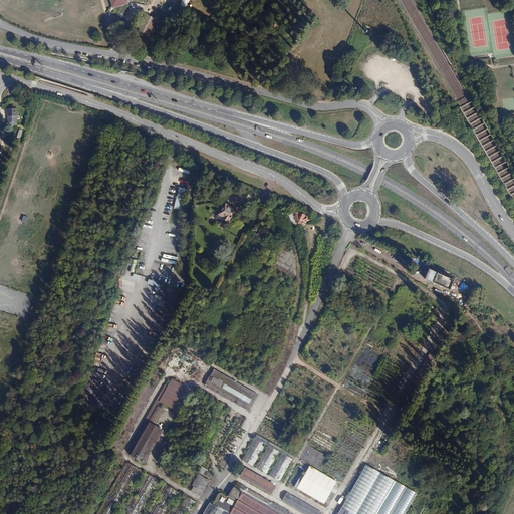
[(157,20),(145,14),(137,30),(148,36),(157,20)]
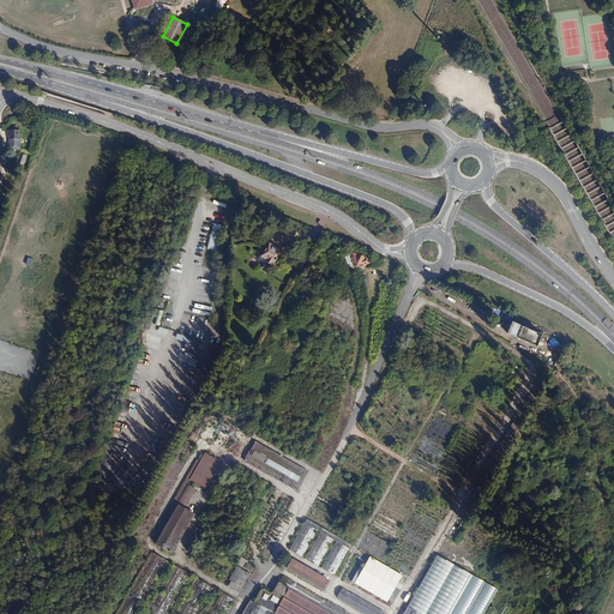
[(10,136),(10,150),(20,150),(20,130),(7,130),(7,136),(10,136)]
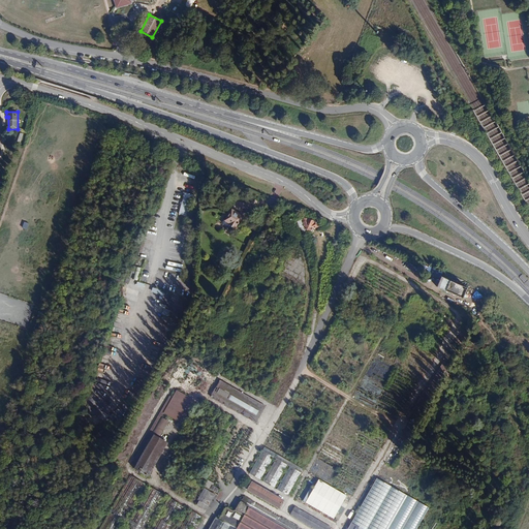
[(184,192),(180,215),(190,216),(194,194),(184,192)]
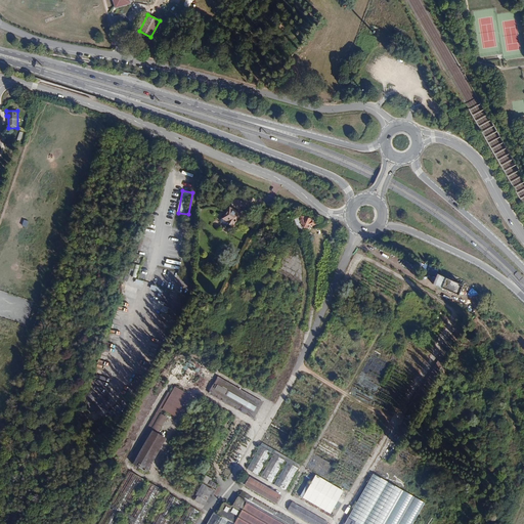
[(229,230),(238,216),(233,212),(232,214),(228,211),(221,222),(226,225),(225,227),(229,230)]
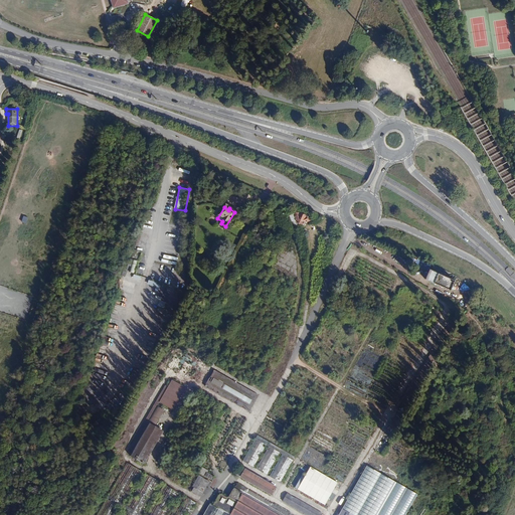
[(254,224),(261,228),(270,213),(265,209),(254,224)]
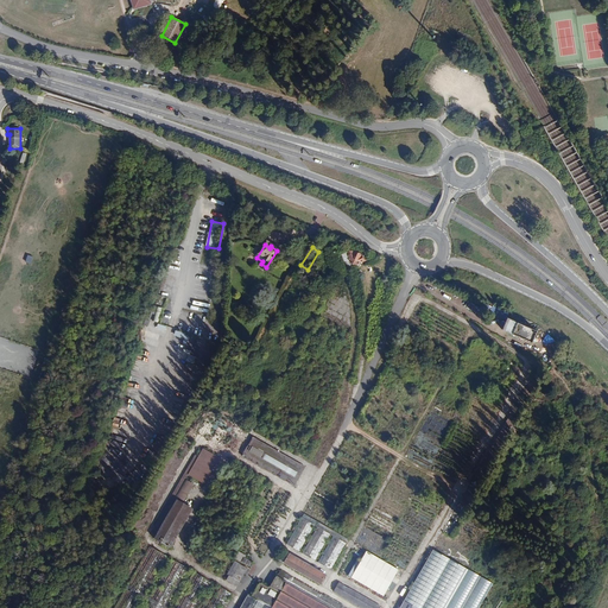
[(361,254),(350,252),(340,255),(343,264),(346,264),(347,268),(366,261),(363,255),(362,257),(361,254)]
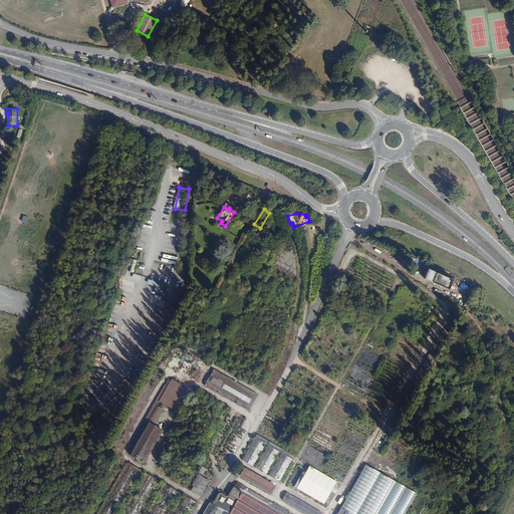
[(423,269),(425,264),(417,260),(414,266),(423,269)]
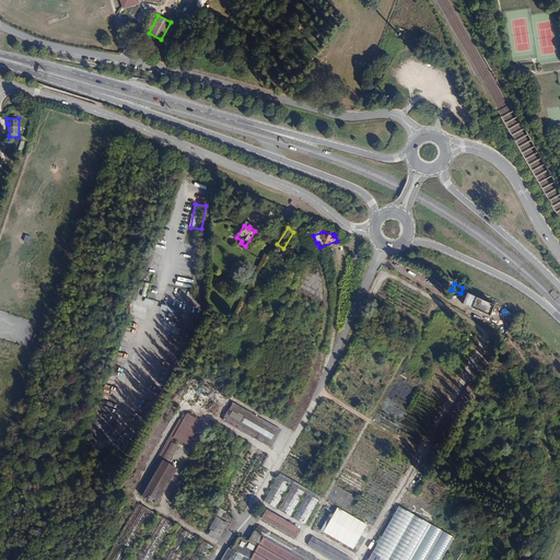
[(491,315),(496,305),(471,295),(467,304),(491,315)]
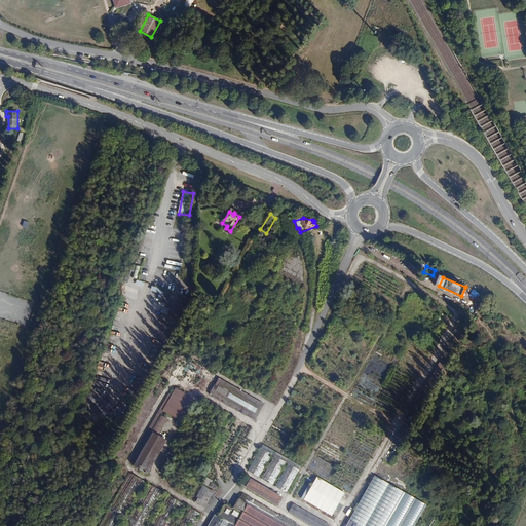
[(150,295),(161,299),(164,290),(153,287),(150,295)]
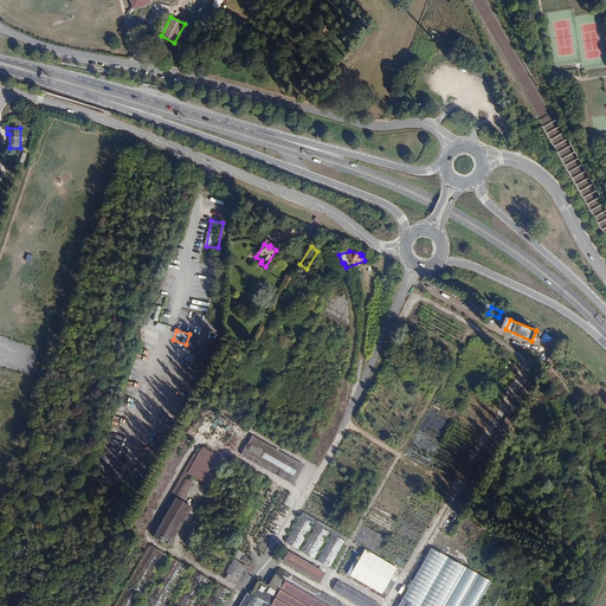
[(208,358),(187,349),(185,355),(206,363),(208,358)]
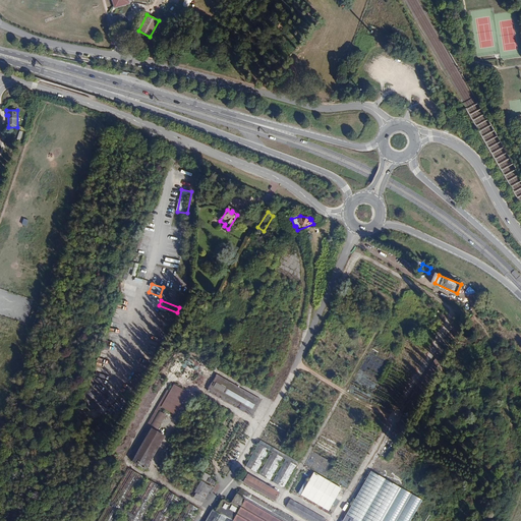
[(99,372),(96,382),(104,385),(107,375),(99,372)]
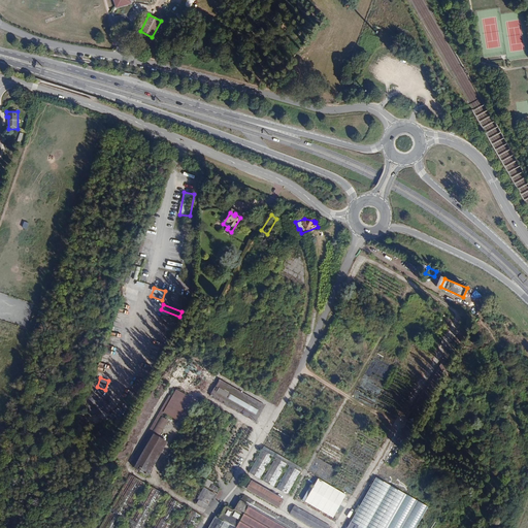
[(219,381),(209,397),(255,423),(264,406),(219,381)]
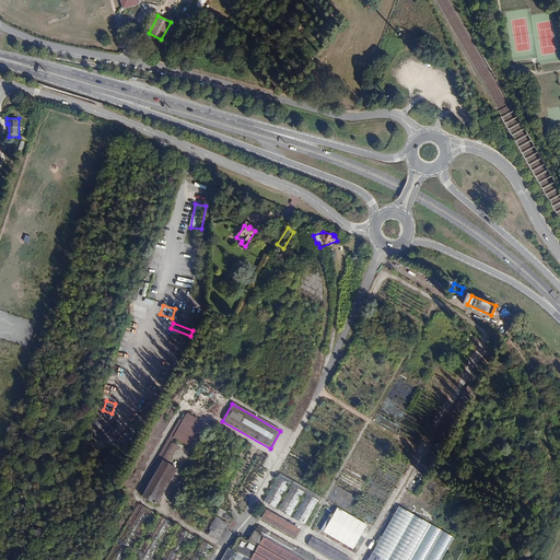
[(186,413),(182,421),(173,439),(187,446),(201,422),(186,413)]
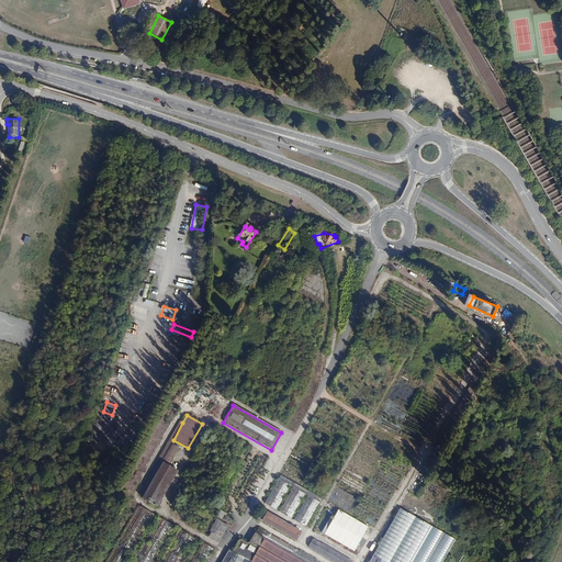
[(144,492),(161,461),(171,444),(173,440),(182,423),(179,420),(141,490),(144,492)]
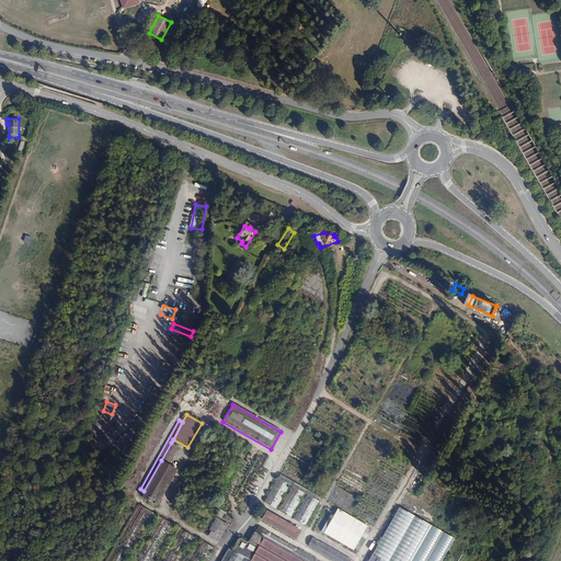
[(171,443),(161,460),(162,461),(168,465),(178,447),(171,443)]
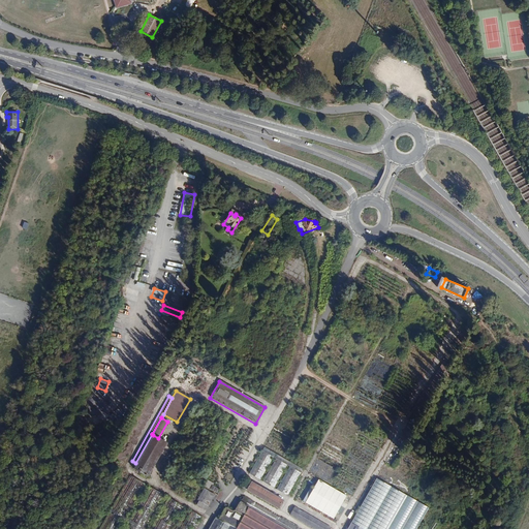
[(165,442),(158,438),(153,435),(133,470),(146,477),(165,442)]
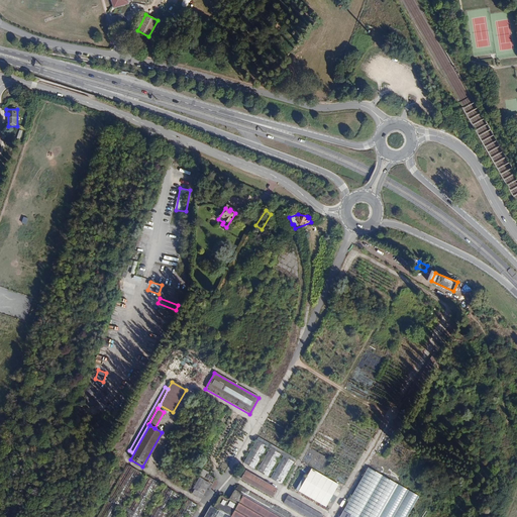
[(271,479),(281,486),(296,459),(259,438),(243,463),(254,470),(267,447),(270,449),(256,472),(268,478),(280,455),(283,457),(271,479)]
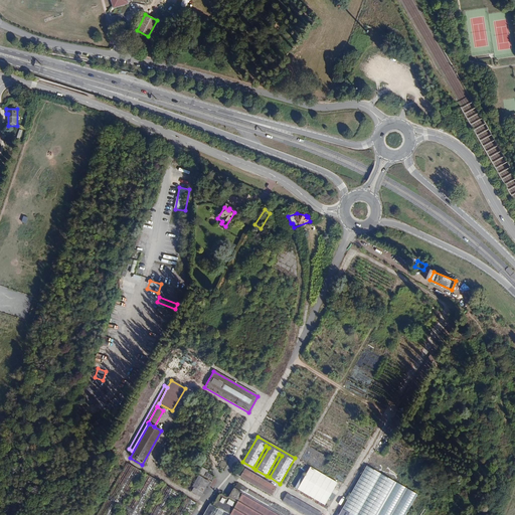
[(122,450),(126,441),(120,439),(116,448),(122,450)]
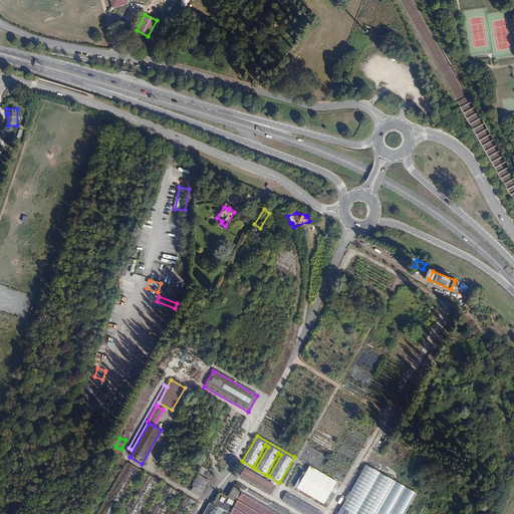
[(165,513),(178,492),(164,484),(146,513),(141,513),(160,482),(145,474),(126,506),(122,503),(141,471),(126,463),(96,513),(115,513),(119,507),(124,510),(121,513),(190,513),(197,503),(182,495),(171,513),(165,513)]
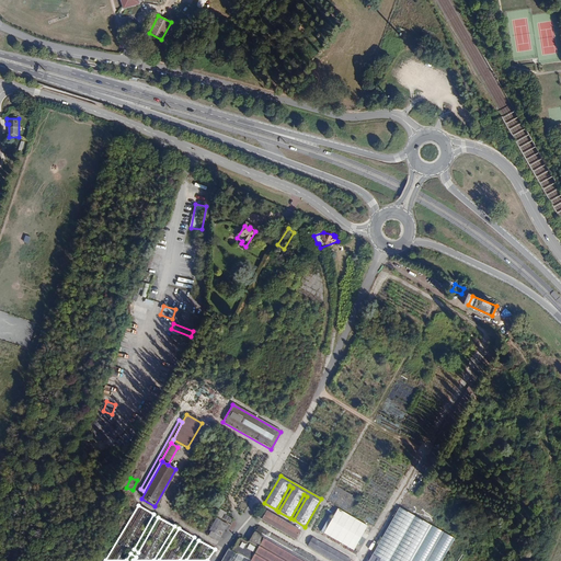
[(356,550),(369,524),(339,508),(333,519),(330,517),(322,533),(356,550)]
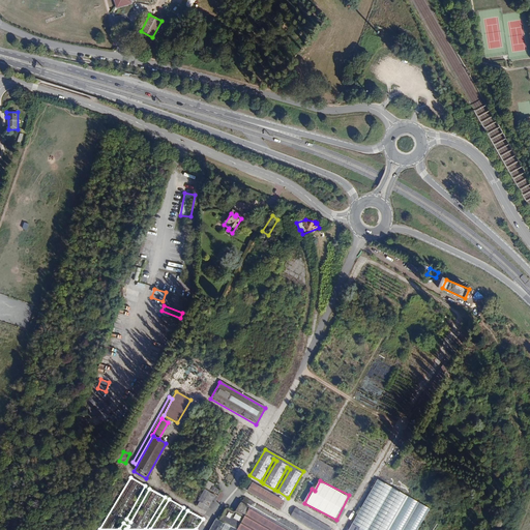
[(348,529),(417,529),(430,510),(377,480),(348,529)]
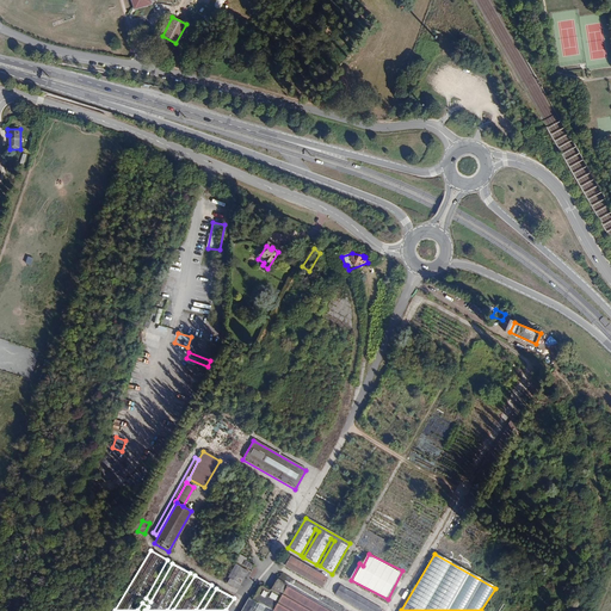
[(236,562),(250,569),(252,566),(245,562),(246,560),(240,555),(236,562)]
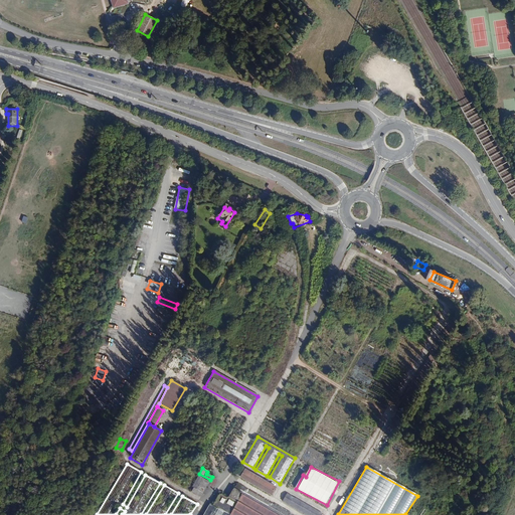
[(242,477),(273,495),(277,487),(246,470),(242,477)]
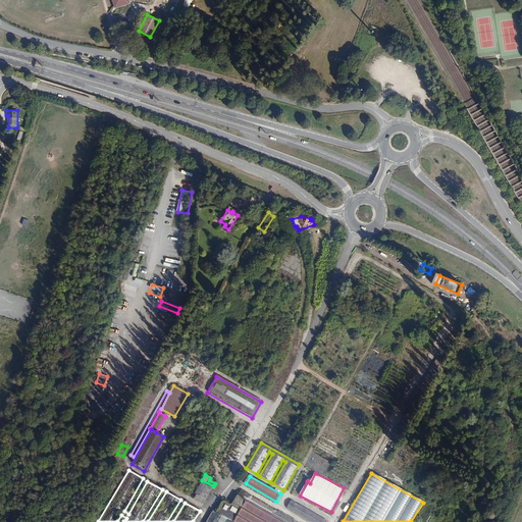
[(202,504),(204,503),(212,489),(201,482),(195,493),(197,494),(194,499),(202,504)]
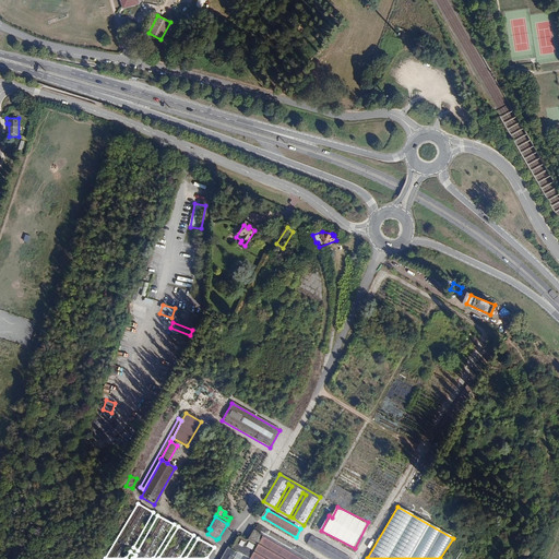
[(257,525),(254,531),(302,558),(316,558),(268,532),(257,525)]
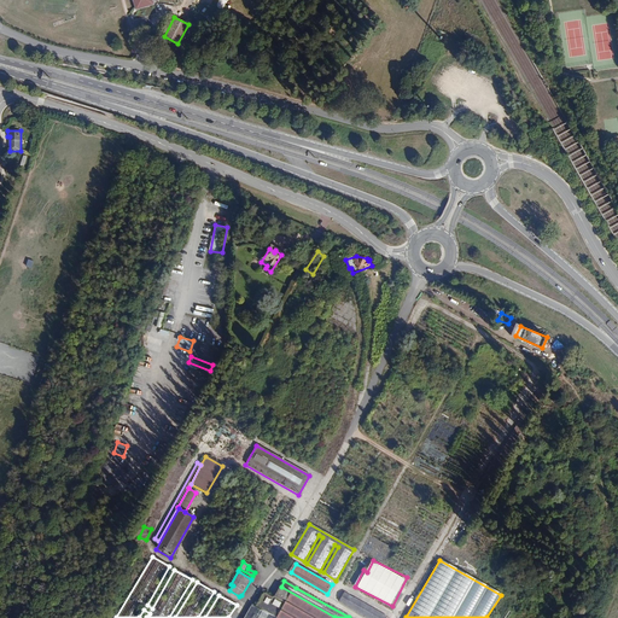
[(262,596),(255,607),(273,617),(334,617),(281,587),(273,600),(266,595),(262,596)]
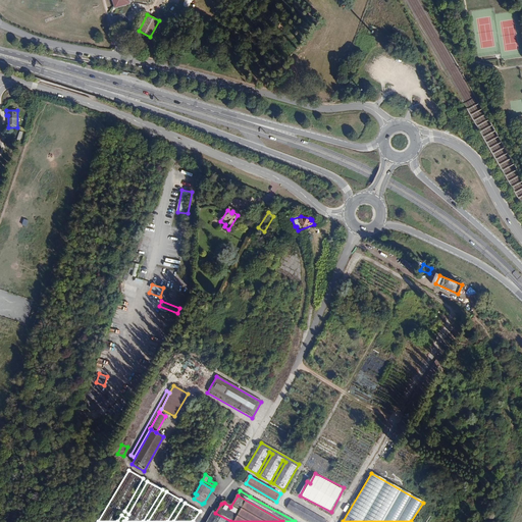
[(230,521),(215,513),(213,518),(219,521),(230,521)]
